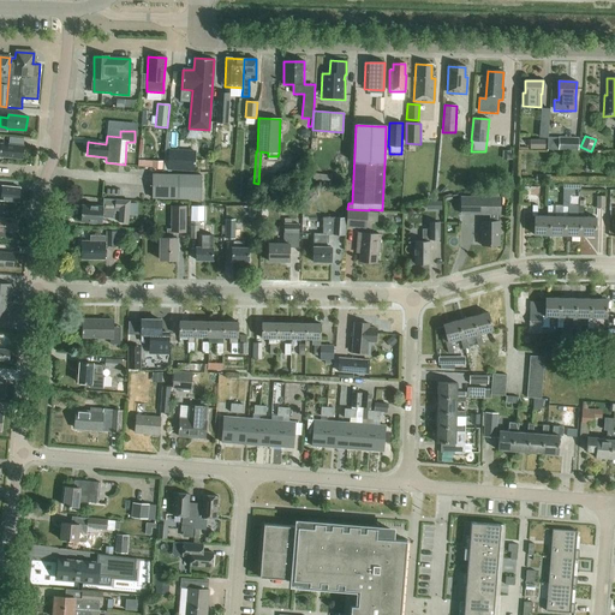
[(557,150),(578,151),(579,138),(559,138),(557,150)]
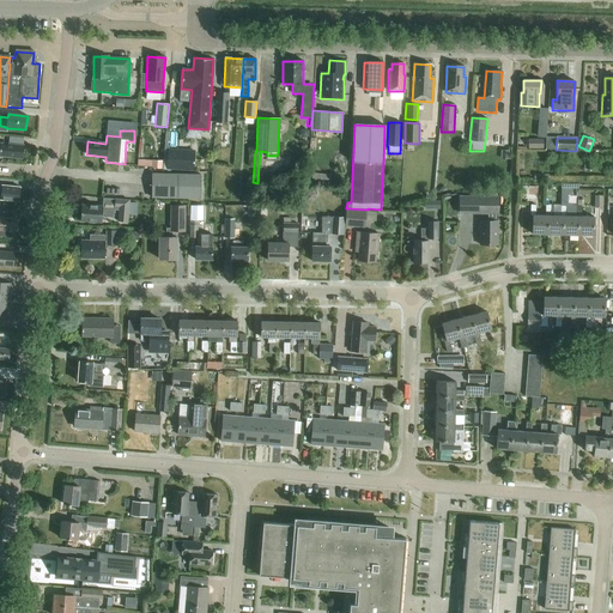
[(528,139),(528,149),(542,149),(542,139),(528,139)]
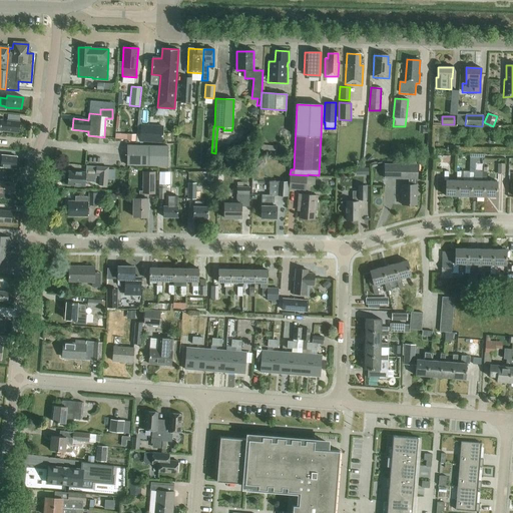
[(274,127),(285,127),(286,117),(275,117),(274,127)]
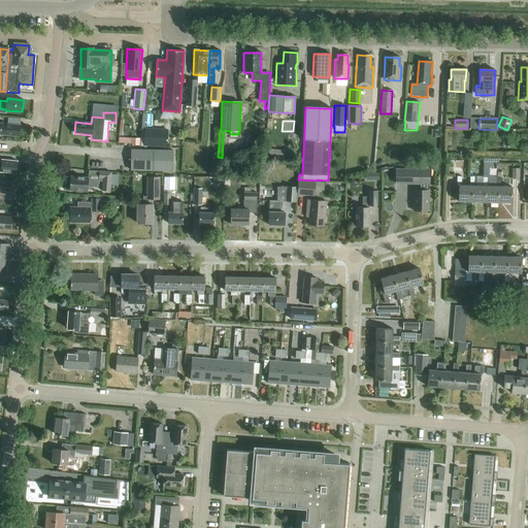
[(0,134),(20,137),(21,126),(0,123),(0,134)]
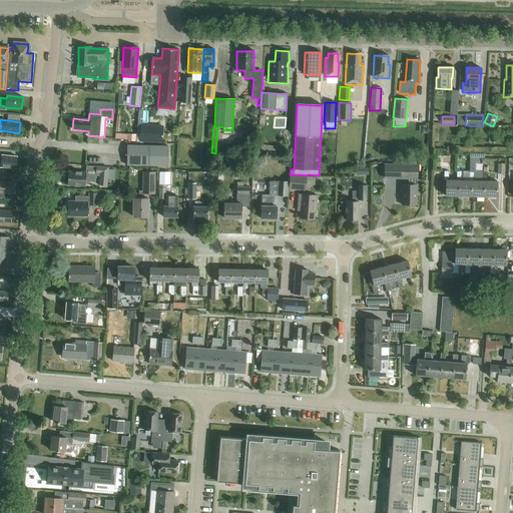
[(162,143),(163,126),(140,124),(139,141),(162,143)]
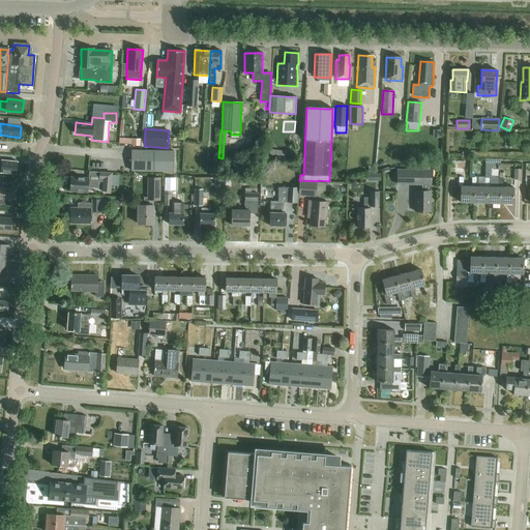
[(131,171),(173,172),(174,151),(131,150),(131,171)]
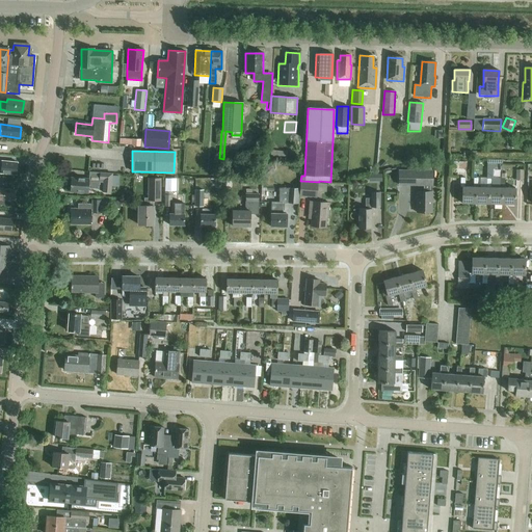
[(436,159),(422,162),(423,167),(437,163),(436,159)]
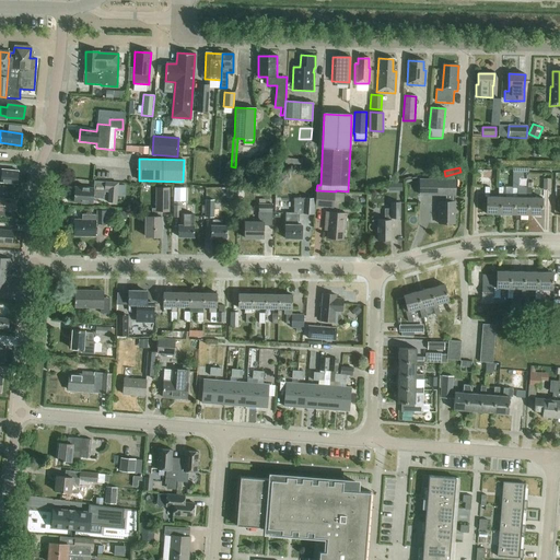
[(1,183),(16,185),(19,172),(0,170),(0,184),(1,184),(1,183)]
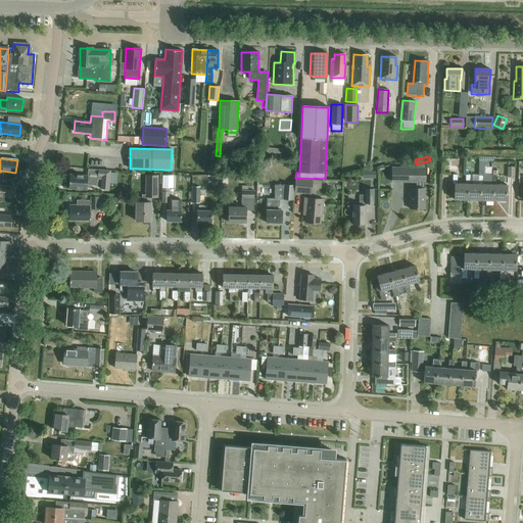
[(263,161),(257,167),(262,171),(268,165),(263,161)]
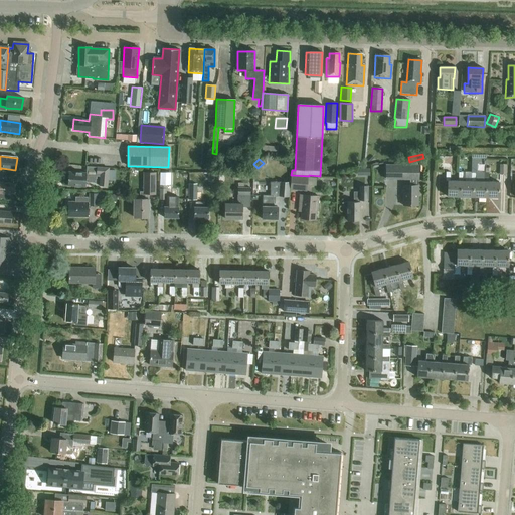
[(418,165),(385,164),(385,180),(409,180),(409,186),(415,186),(415,180),(418,180),(418,165)]
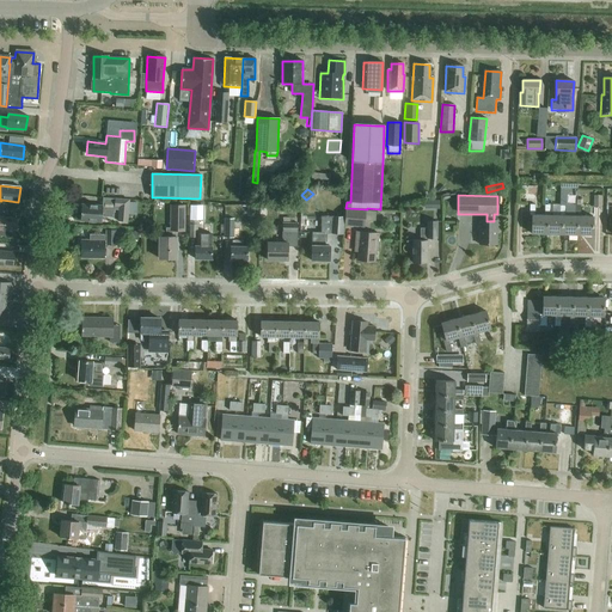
[(103,199),(103,206),(83,204),(81,221),(102,222),(102,216),(114,218),(114,210),(118,210),(117,222),(128,222),(129,201),(103,199)]
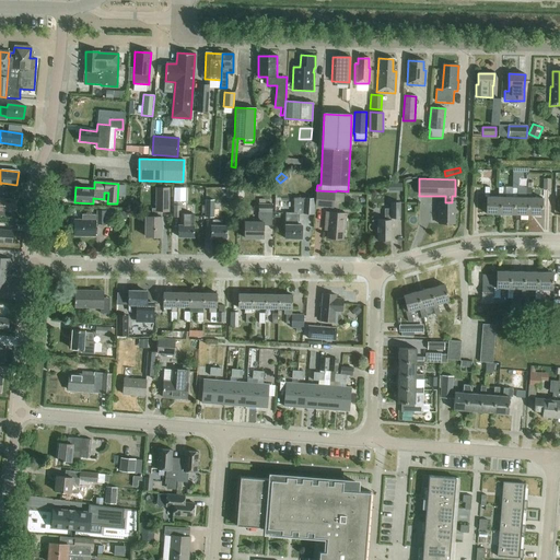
[(187,187),(174,187),(174,201),(187,201),(187,187)]
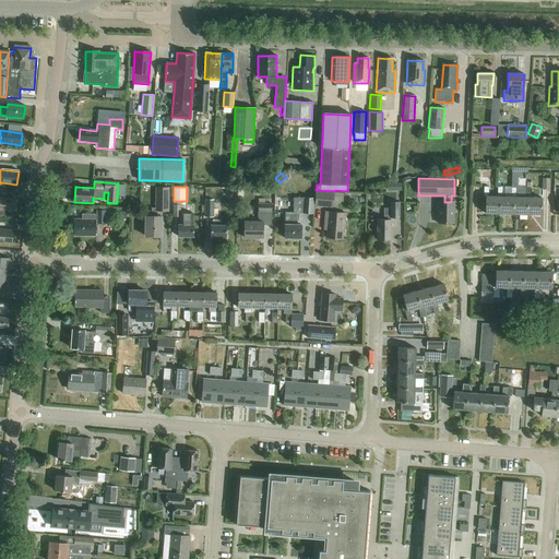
[(497,197),(488,197),(488,187),(484,187),(484,198),(486,198),(485,214),(499,214),(499,197),(497,197)]
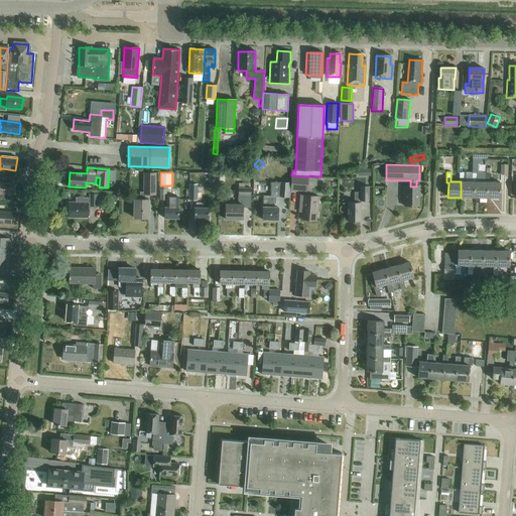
[(472,182),(464,181),(464,173),(459,172),(459,181),(461,181),(461,198),(474,198),(474,182),(472,182)]
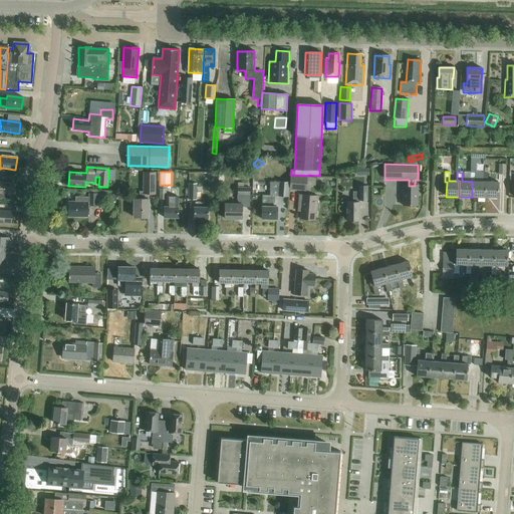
[(140,192),(140,199),(134,199),(134,218),(148,218),(149,194),(155,194),(155,173),(144,173),(143,192),(140,192)]
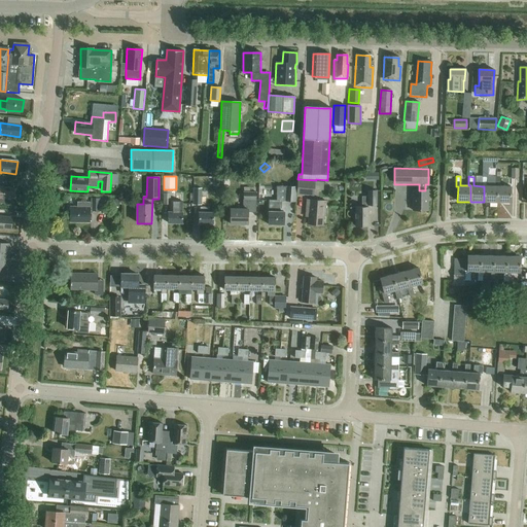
[(482,177),(482,186),(484,186),(484,202),(496,202),(496,186),(494,186),(486,186),(487,177),(482,177)]
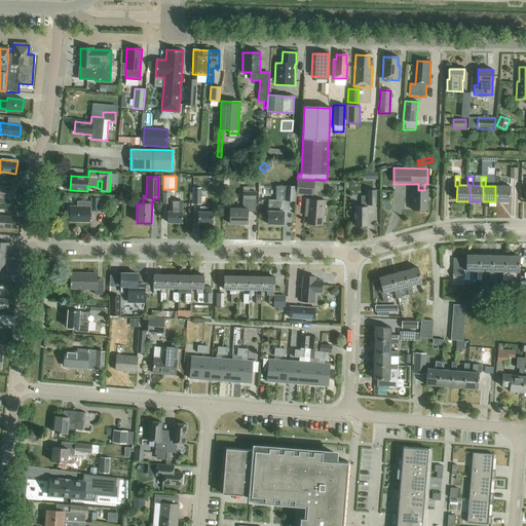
[(510,186),(498,186),(498,177),(494,177),(493,186),(495,186),(495,201),(509,202),(510,186)]
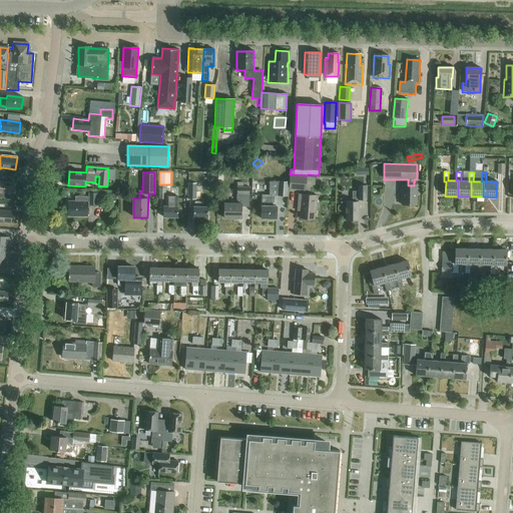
[(308,175),(291,174),(290,189),(306,191),(308,175)]
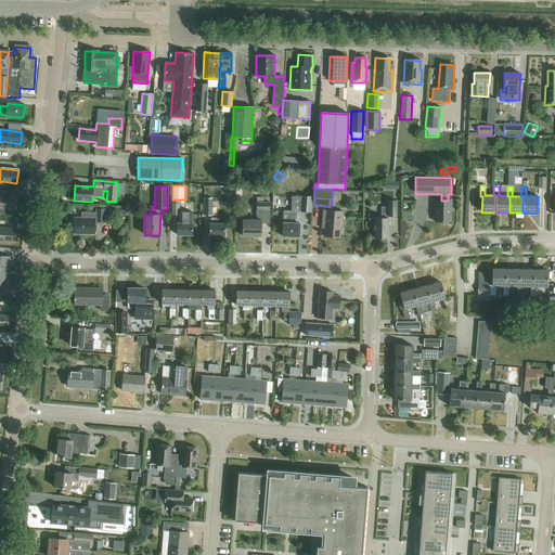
[(301,195),(299,211),(311,213),(312,196),(301,195)]
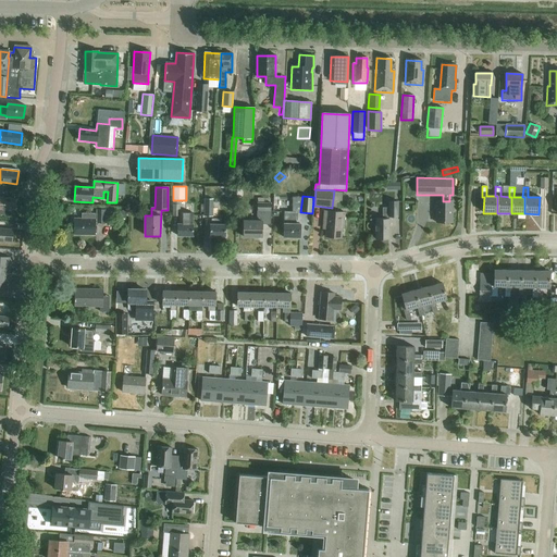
[(0,214),(4,214),(4,210),(14,211),(15,199),(0,197),(0,214)]
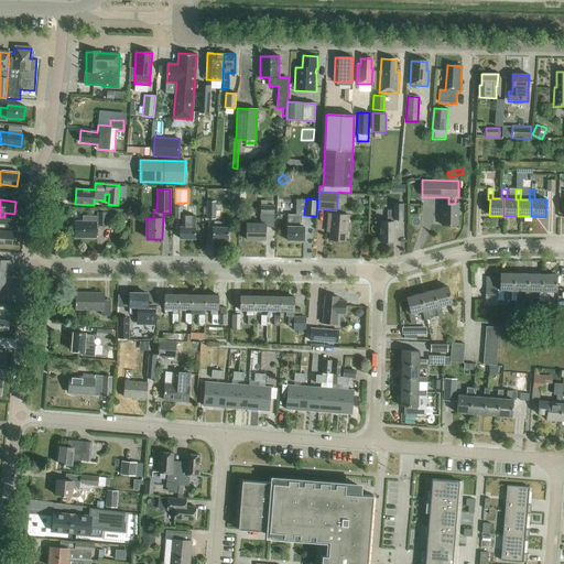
[(260,205),(260,224),(247,224),(246,240),(264,240),(264,228),(273,228),(274,205),(268,205),(268,201),(261,201),(261,205),(260,205)]
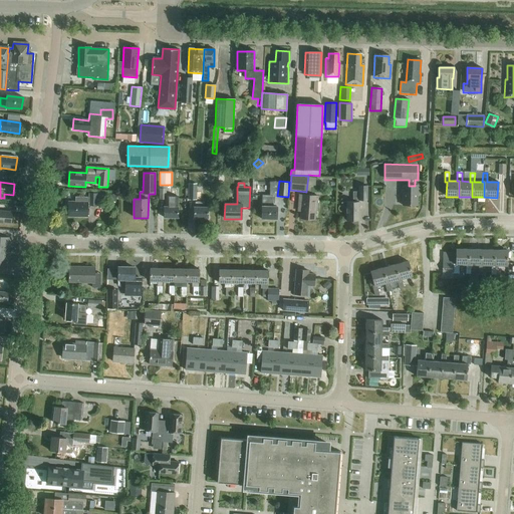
[(188,200),(197,200),(197,184),(189,184),(188,200)]
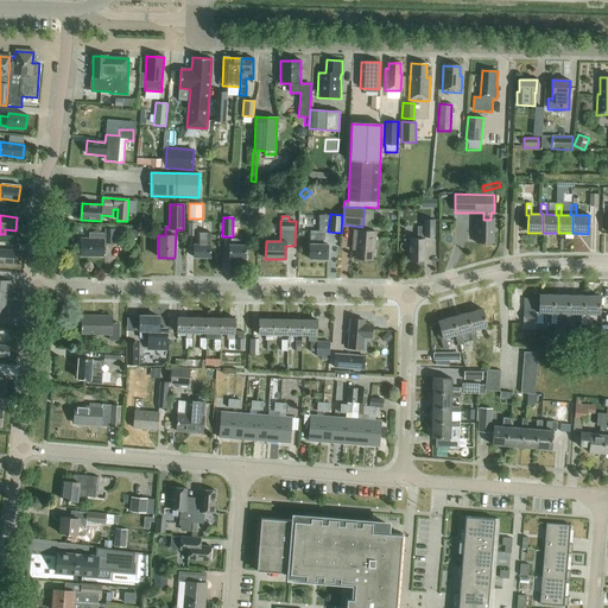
[(417,239),(424,239),(424,238),(435,239),(435,221),(424,220),(424,228),(418,228),(417,239)]
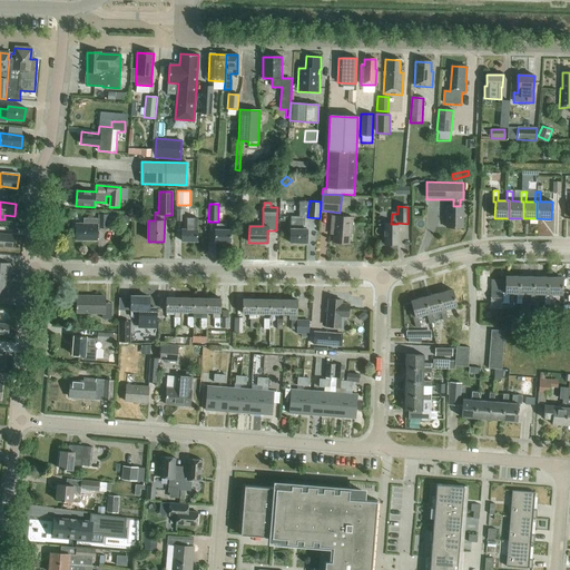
[(453,206),(446,206),(445,228),(462,228),(463,206),(460,206),(453,206)]
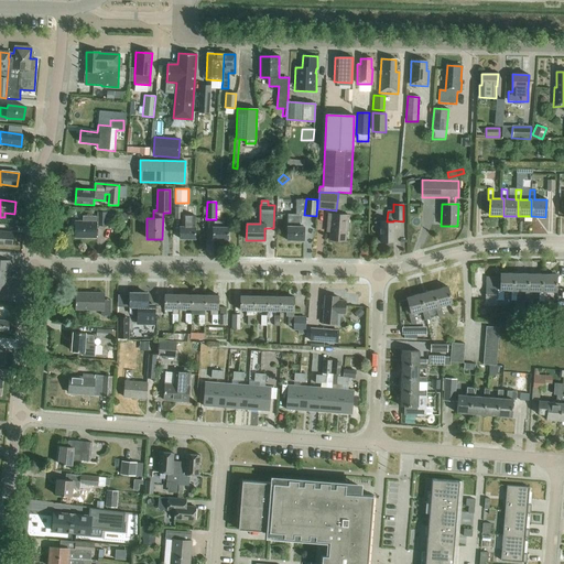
[(97,227),(107,227),(107,213),(98,213),(97,227)]
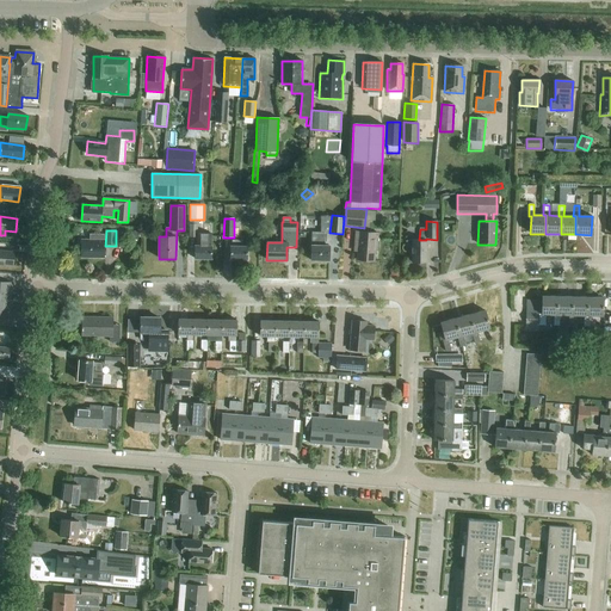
[(129,230),(128,239),(137,240),(139,232),(129,230)]
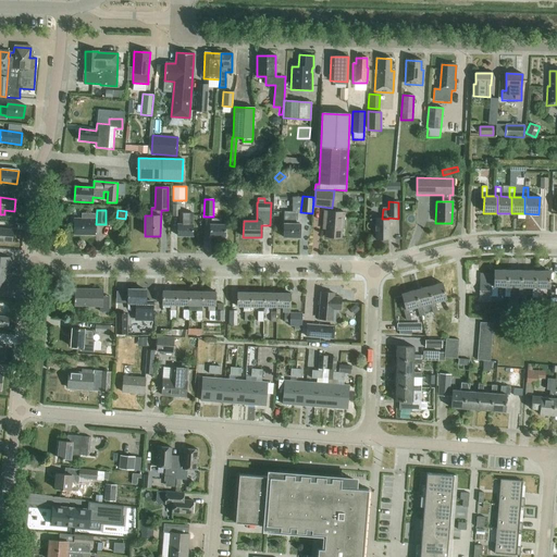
[(344,213),(326,211),(323,211),(322,225),(326,225),(325,237),(341,238),(342,227),(343,227),(344,213)]
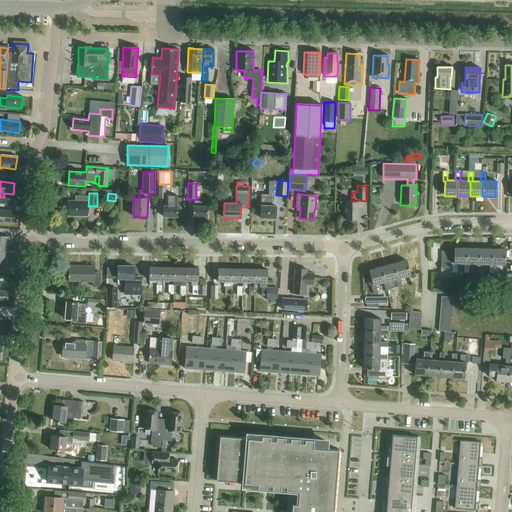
[(163,206),(163,217),(177,217),(177,196),(165,195),(165,199),(164,199),(164,206),(163,206)]
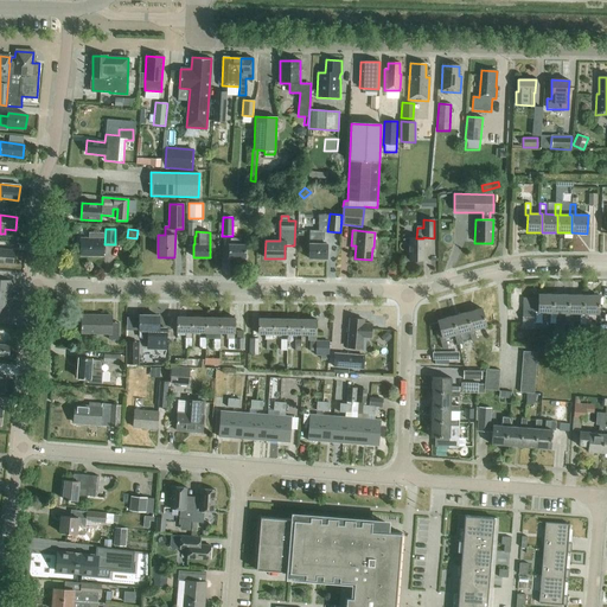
[(308,259),(326,260),(326,244),(318,244),(318,240),(324,240),(324,231),(310,231),(310,244),(308,259)]
